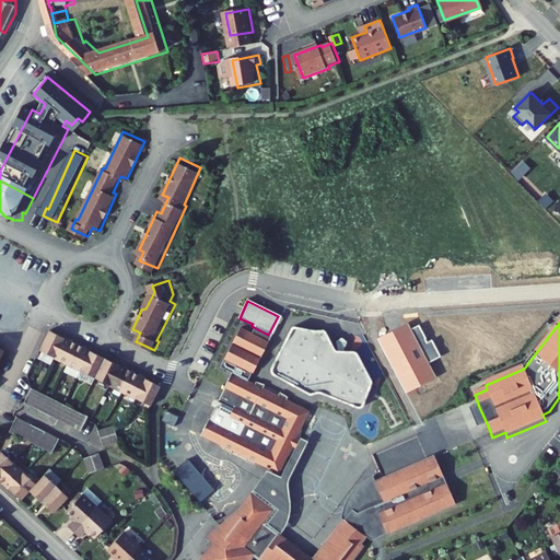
[(268,335),(252,326),(247,335),(235,329),(217,369),(229,374),(221,392),(216,404),(222,407),(220,412),(213,409),(199,440),(222,450),(221,453),(229,459),(232,454),(245,462),(243,467),(253,468),(254,465),(267,471),(277,477),(291,447),(284,444),(288,438),(293,441),(307,413),(283,401),(284,400),(277,393),(276,398),(260,392),(263,386),(254,384),(253,387),(245,383),(249,373),(249,374),(268,335)]
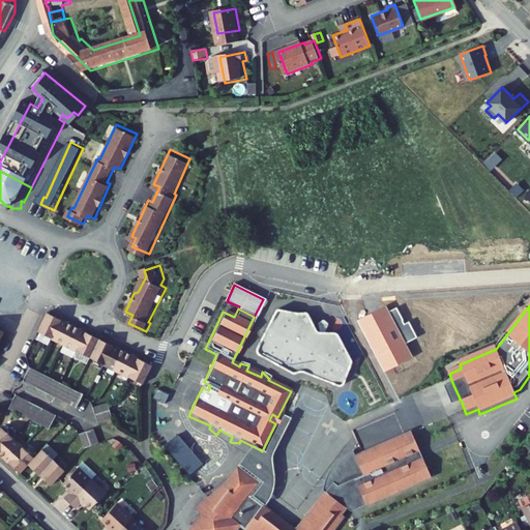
[(276,313),(258,350),(258,351),(258,352),(259,354),(260,354),(292,373),(294,373),(296,373),(299,372),(301,372),(303,372),(305,373),(336,385),(337,385),(340,385),(341,385),(343,384),(344,383),(351,364),(351,362),(351,360),(339,336),(337,334),(334,333),(321,333),(319,332),(317,331),(308,315),(306,314),(301,314),(298,314),(281,311),(278,311),(276,313)]
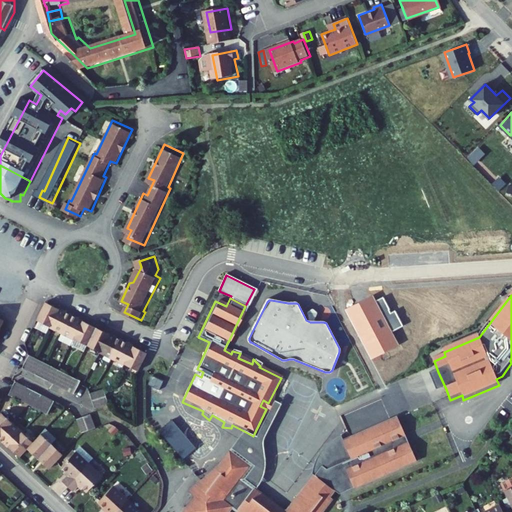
[(50,301),(42,318),(56,325),(64,308),(50,301)]
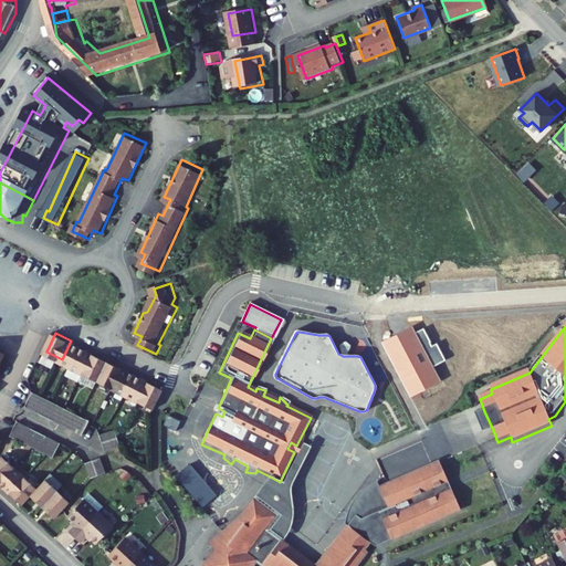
[(83,346),(71,341),(62,359),(74,365),(83,346)]
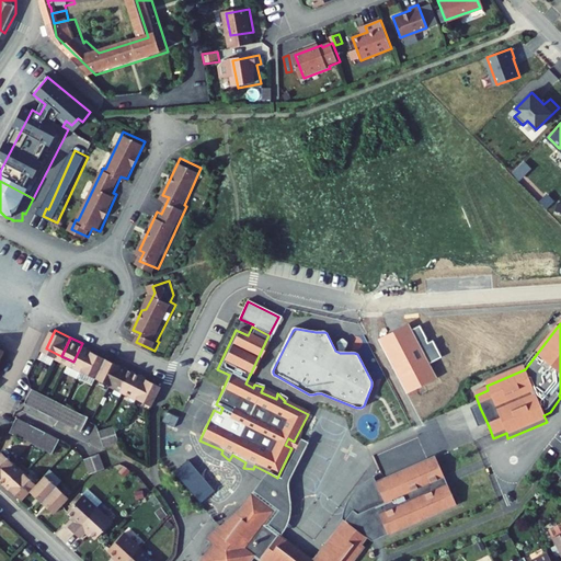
[(0,369),(10,350),(0,343),(0,369)]
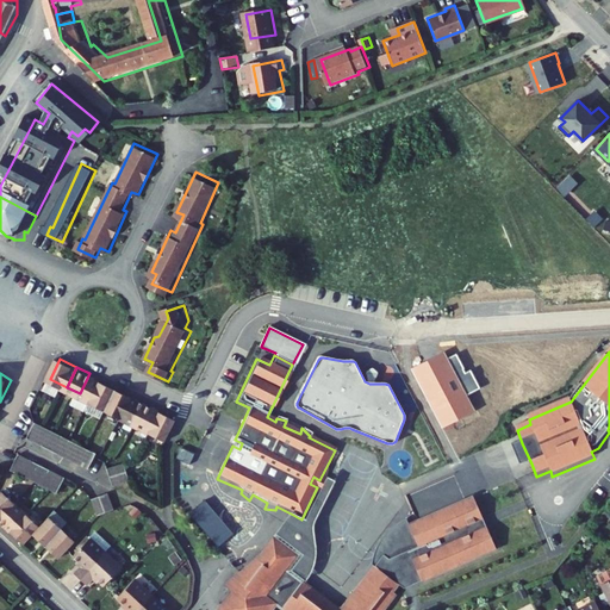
[(104,380),(89,373),(80,393),(89,398),(87,404),(92,406),(104,380)]
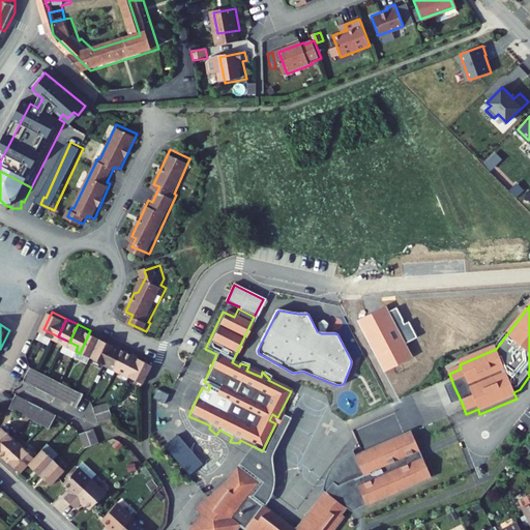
[(105,337),(90,330),(80,353),(85,355),(87,351),(96,355),(105,337)]
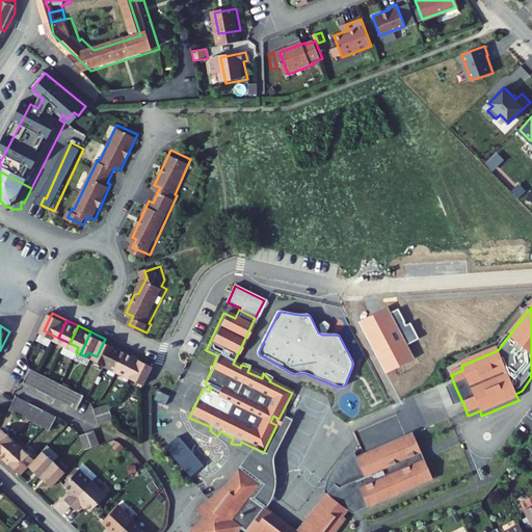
[(117,345),(105,339),(97,356),(104,361),(102,365),(106,367),(117,345)]
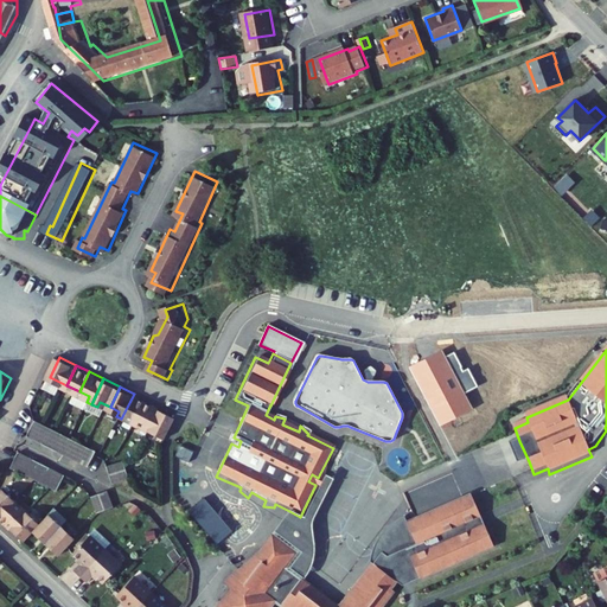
[(148,401),(134,394),(121,419),(127,422),(129,416),(138,421),(148,401)]
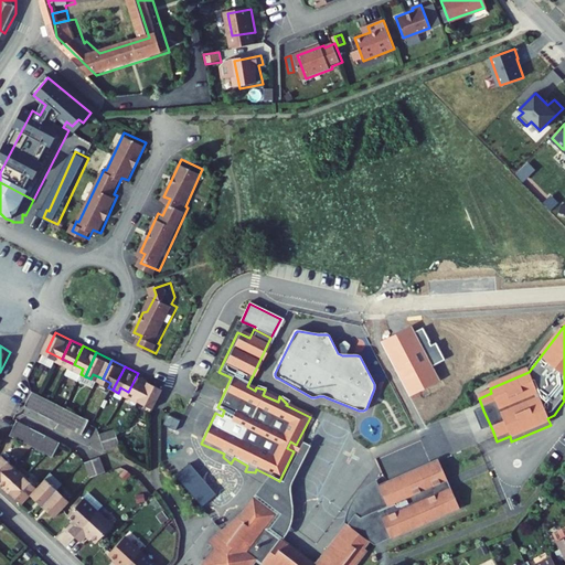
[(152,380),(138,373),(128,392),(138,396),(135,401),(140,404),(152,380)]
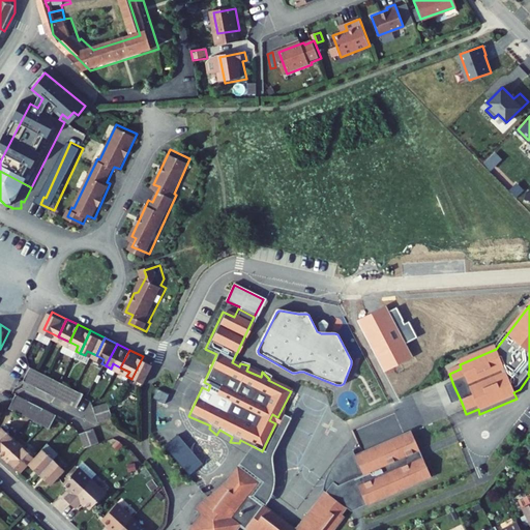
[(155,362),(143,356),(131,379),(137,381),(139,377),(147,380),(155,362)]
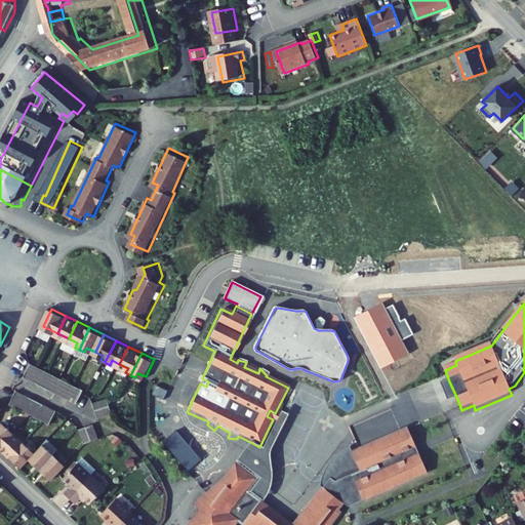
[(35,362),(28,375),(35,378),(41,365),(35,362)]
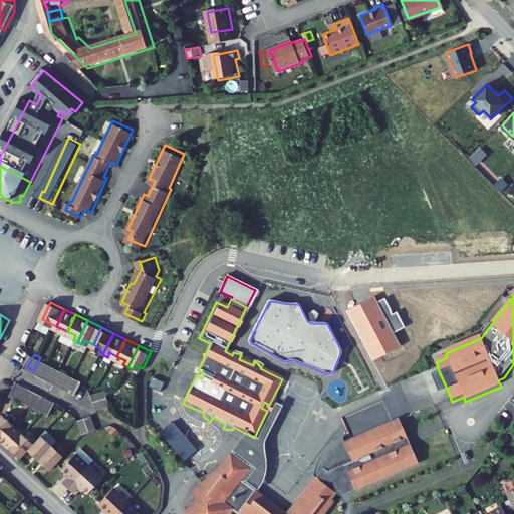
[(47,360),(40,357),(34,370),(40,373),(47,360)]
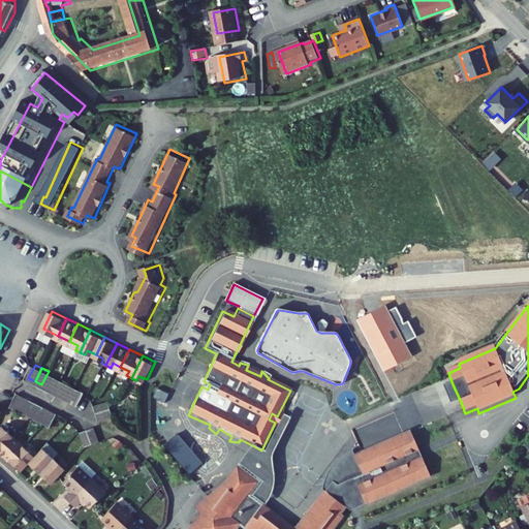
[(54,374),(49,371),(41,384),(48,387),(54,374)]
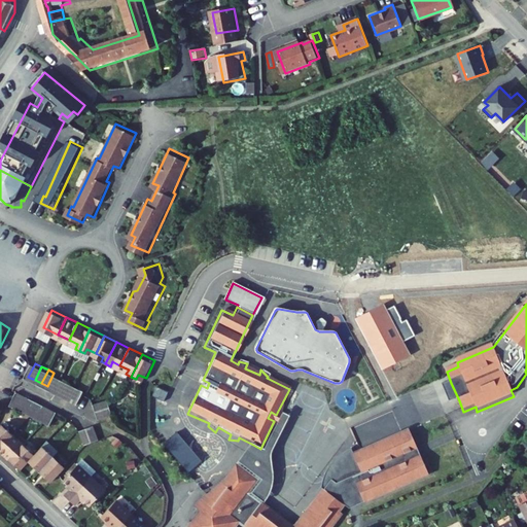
[(61,376),(54,373),(47,386),(55,390),(61,376)]
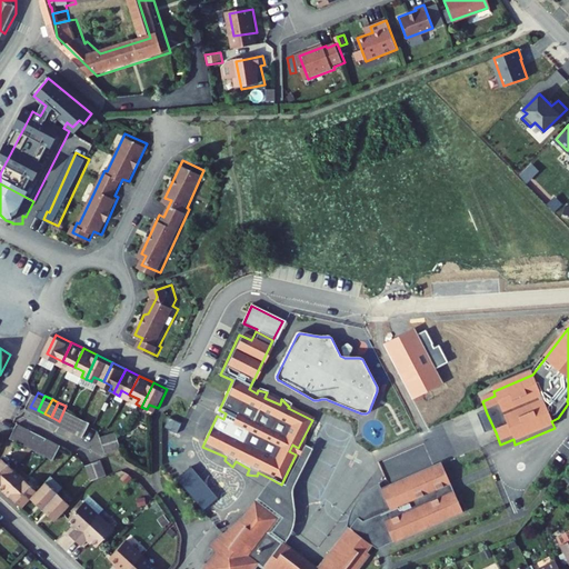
[(72,409),(66,406),(59,421),(66,425),(72,409)]
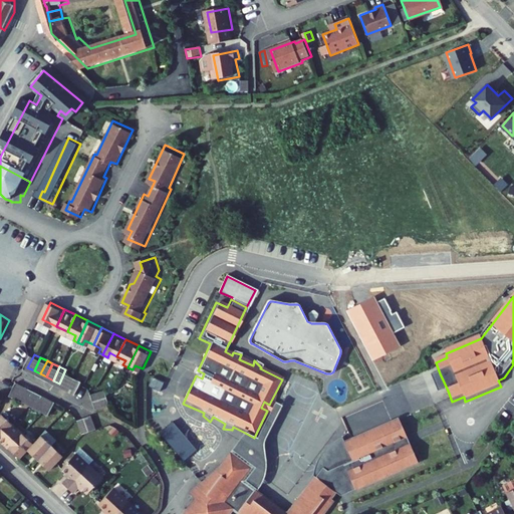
[(72,373),(65,369),(59,383),(65,387),(72,373)]
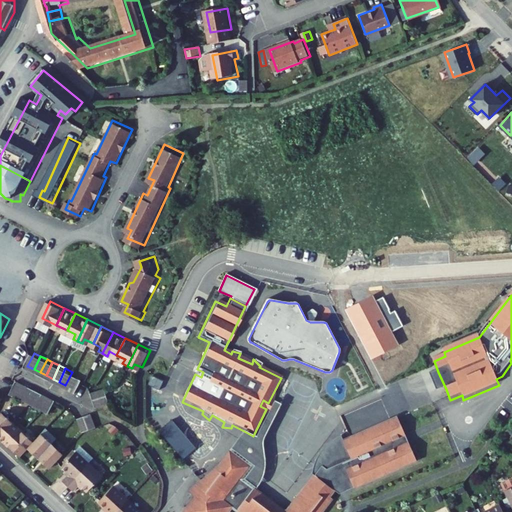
[(194,368),(191,373),(195,374),(201,377),(203,372),(197,369),(194,368)]
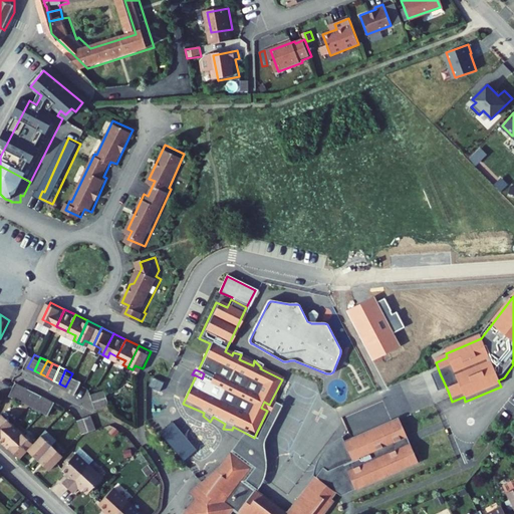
[(78,376),(72,373),(65,387),(72,390),(78,376)]
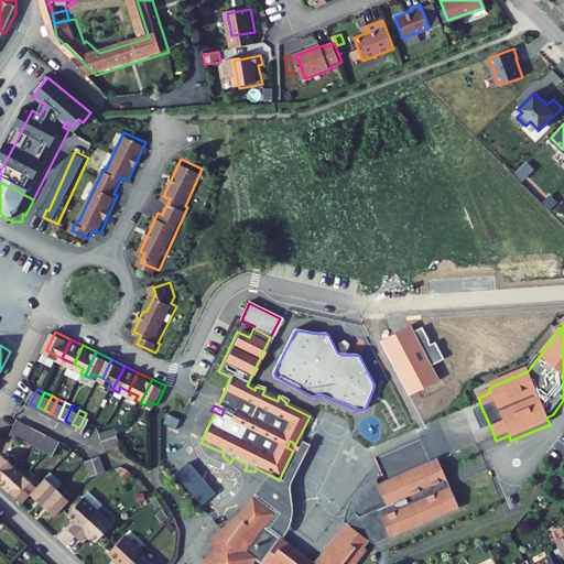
[(491,429),(483,410),(474,414),(481,433),(491,429)]
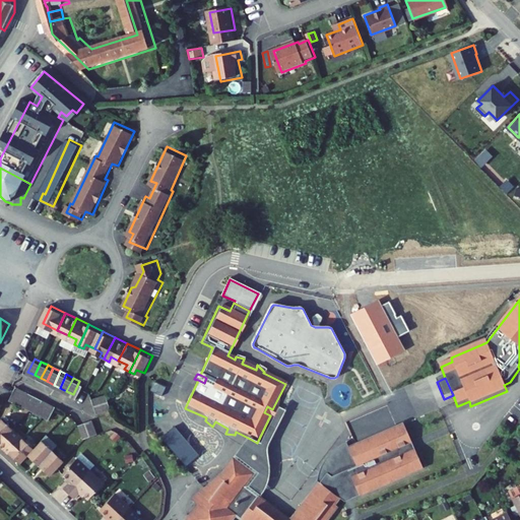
[(86,384),(79,381),(73,394),(80,397),(86,384)]
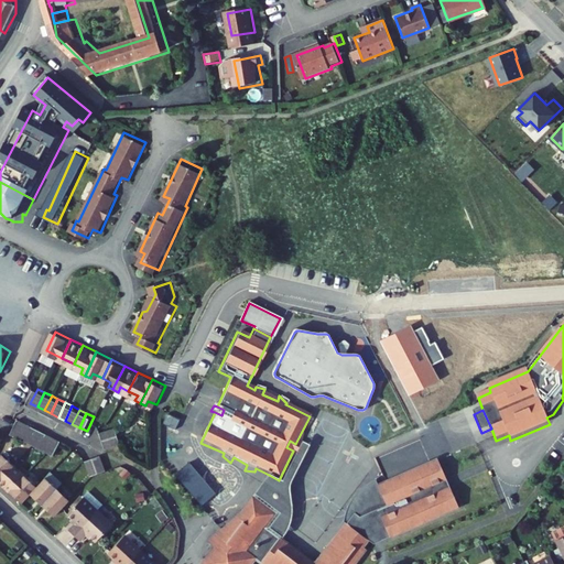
[(22,418),(15,432),(23,436),(31,422),(22,418)]
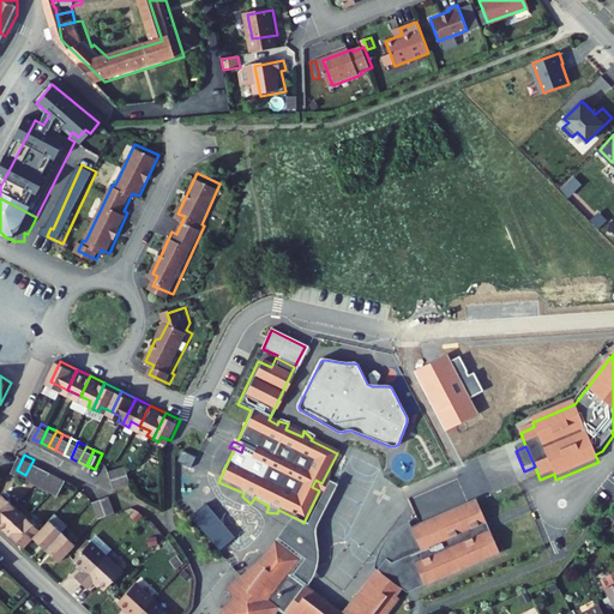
[(41,463),(34,459),(25,475),(34,479),(41,463)]
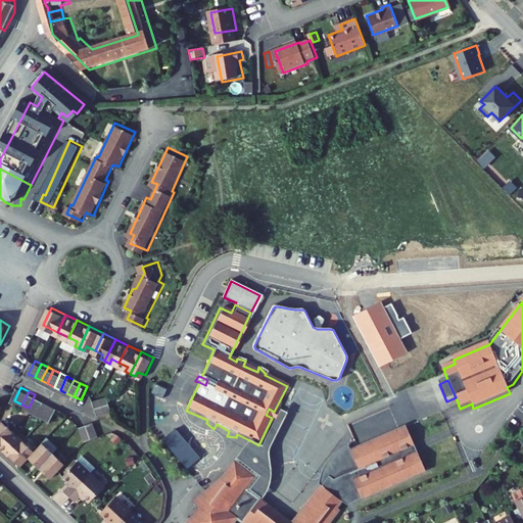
[(41,397),(35,394),(29,408),(35,411),(41,397)]
